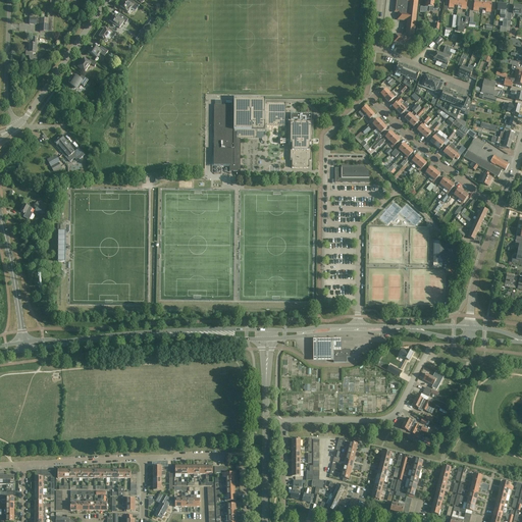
[(125,0),(120,7),(124,10),(127,13),(131,10),(133,9),(136,11),(137,8),(140,5),(133,1),(131,4),(125,0)]
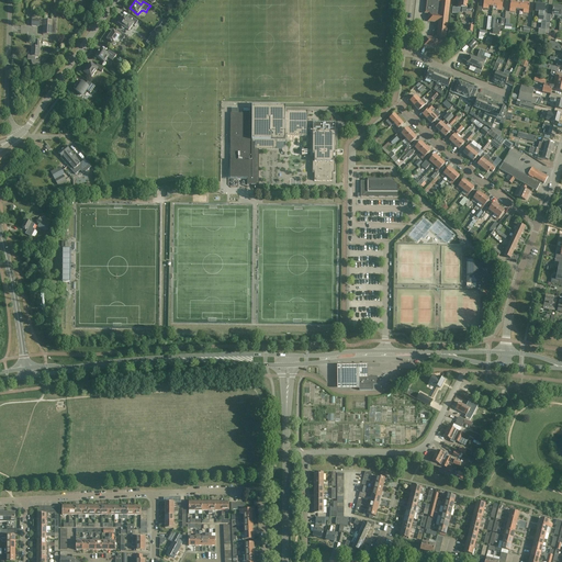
[(426,0),(425,13),(429,13),(428,21),(436,22),(435,31),(434,30),(433,38),(425,37),(424,46),(446,48),(446,40),(450,0),(426,0)]
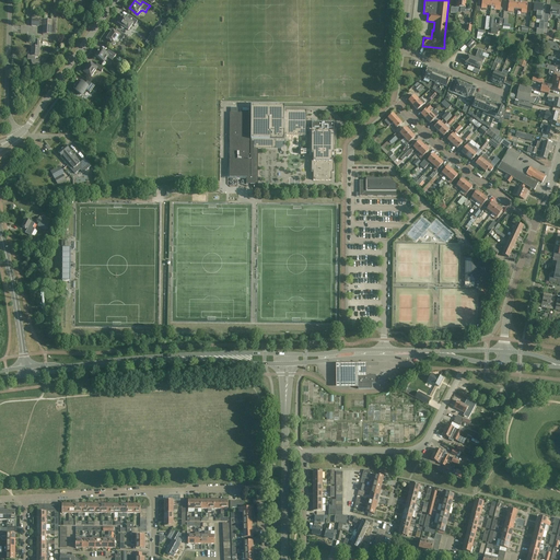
[(466,0),(458,0),(458,2),(456,2),(456,8),(451,8),(451,13),(458,14),(458,8),(461,8),(461,12),(465,12),(465,8),(466,0)]
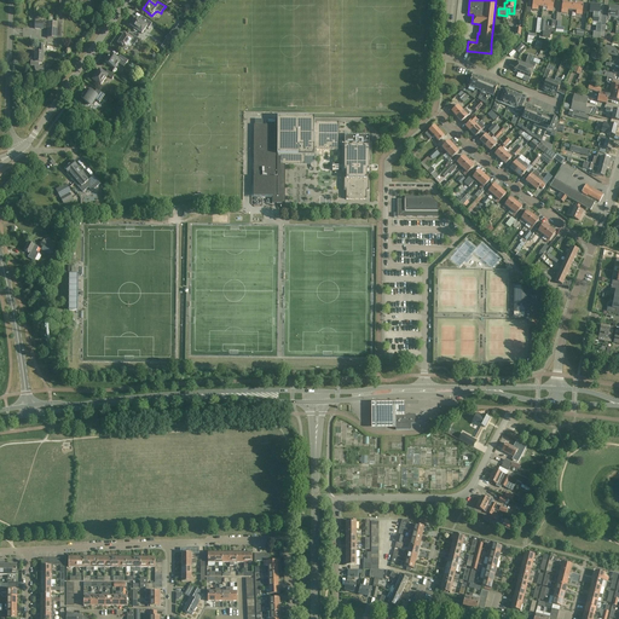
[(538,6),(543,7),(543,0),(532,0),(532,10),(538,10),(538,6)]
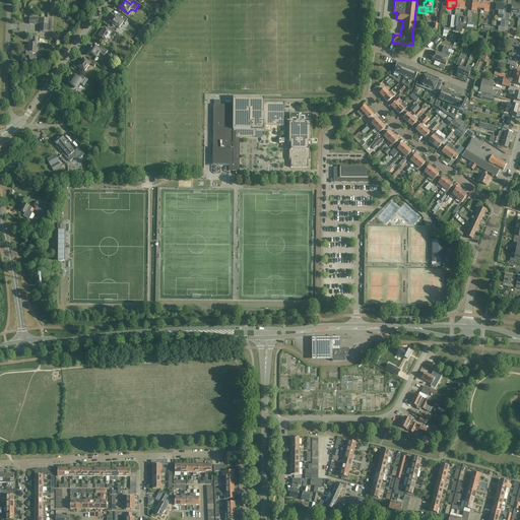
[(465,1),(459,0),(456,0),(456,6),(456,8),(459,9),(464,10),(465,1)]
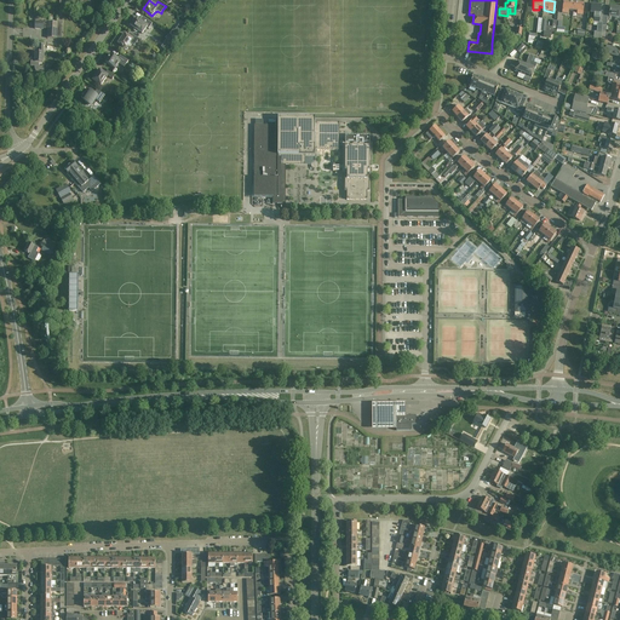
[(569,10),(573,10),(574,3),(563,1),(562,12),(568,13),(569,10)]
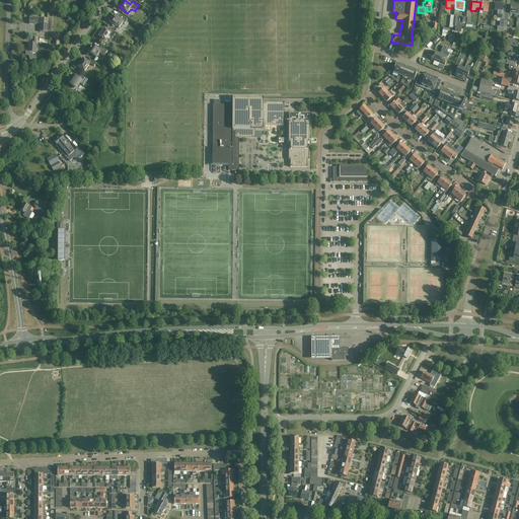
[(480,2),(479,8),(484,9),(483,12),(488,12),(489,3),(480,2)]
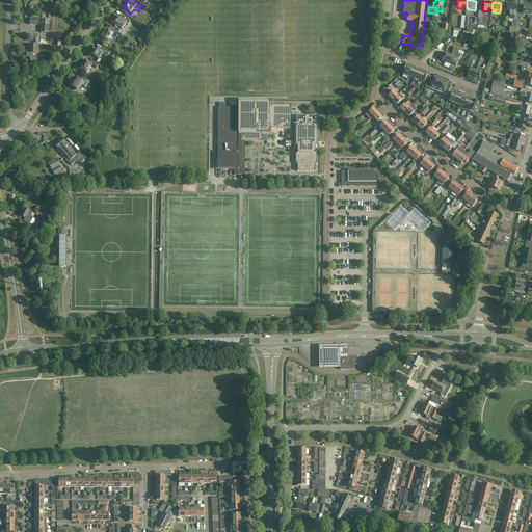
[(517,20),(519,14),(519,12),(515,11),(515,5),(508,4),(507,10),(510,11),(509,19),(517,20)]
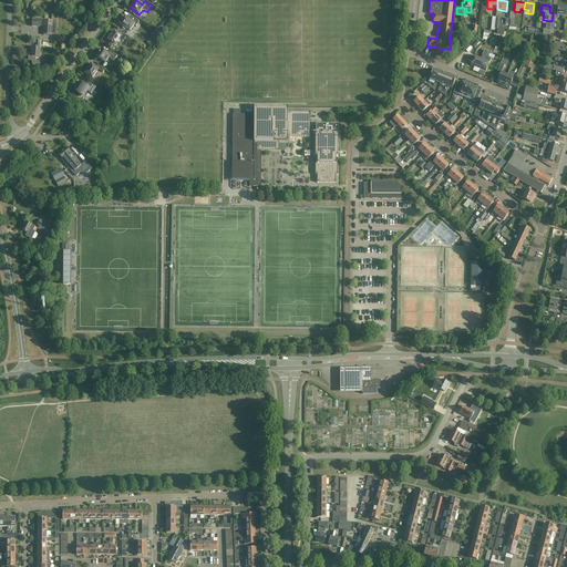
[(563,19),(565,20),(566,8),(558,7),(557,16),(563,16),(563,19)]
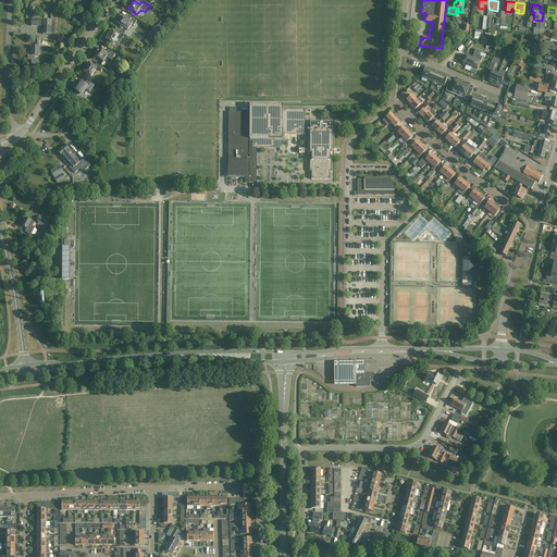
[(119,23),(118,24),(121,26),(121,28),(122,28),(123,28),(124,28),(127,31),(132,25),(134,26),(137,21),(130,16),(127,20),(123,16),(121,20),(120,20),(119,22),(119,23)]
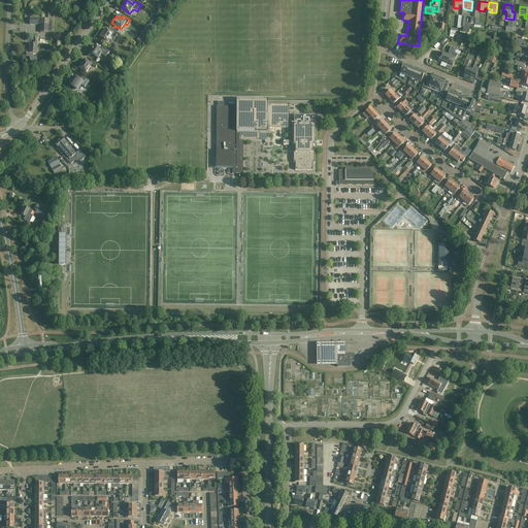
[(48,20),(41,19),(40,33),(48,33),(48,20)]
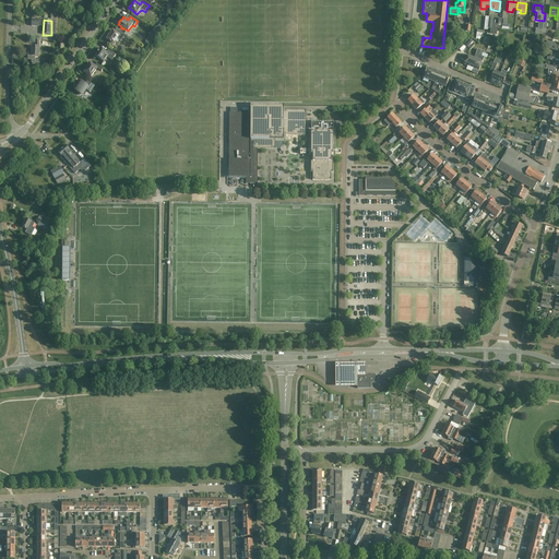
[(155,27),(153,31),(157,34),(164,23),(162,22),(157,26),(155,27)]
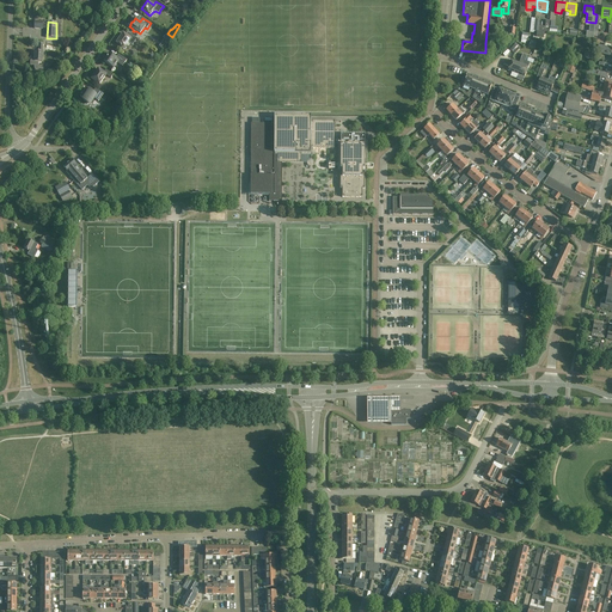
[(138,38),(128,32),(126,35),(123,34),(117,43),(121,47),(121,48),(123,49),(126,49),(127,48),(126,46),(128,43),(133,46),(138,38)]
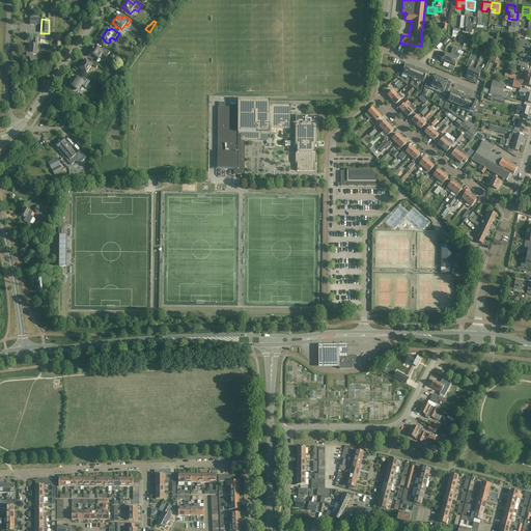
[(37,38),(34,37),(34,45),(30,45),(30,51),(27,50),(27,56),(33,57),(33,54),(37,54),(37,45),(37,38)]
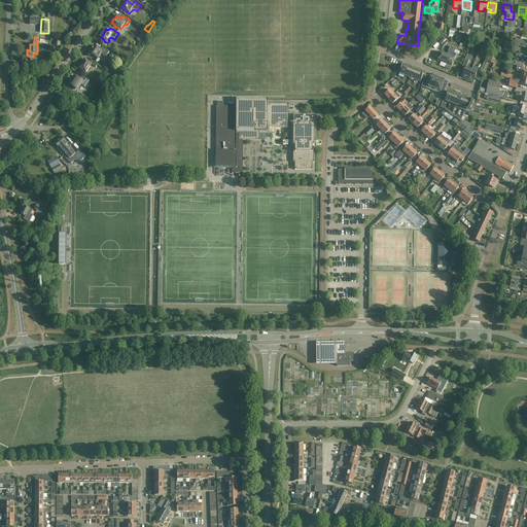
[(526,45),(526,42),(526,41),(516,39),(514,45),(526,48),(526,45)]
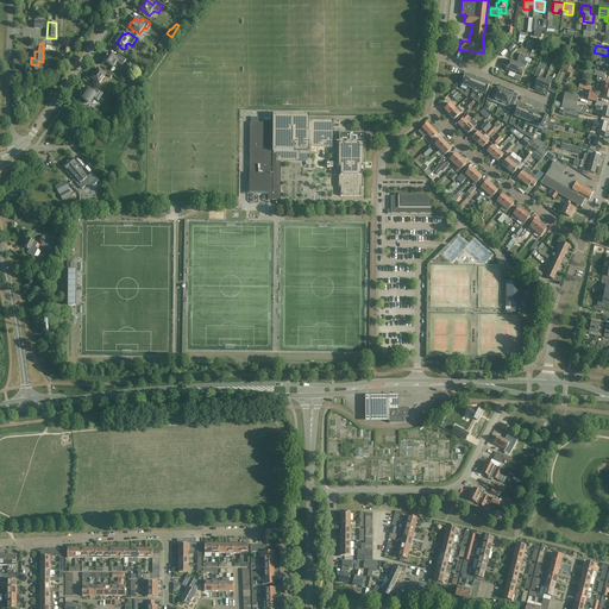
[(115,58),(110,54),(104,61),(113,68),(117,62),(121,66),(126,60),(119,54),(115,58)]
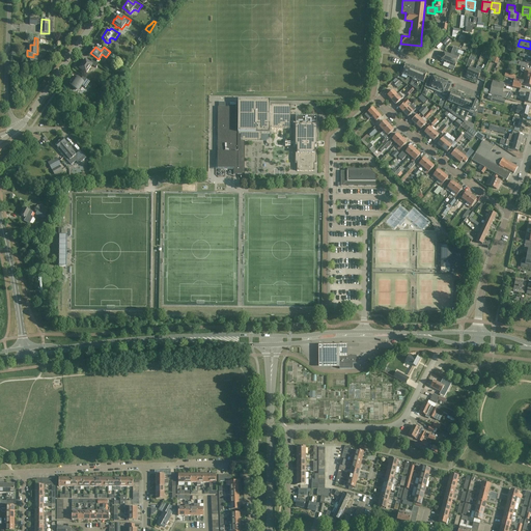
[(443,54),(443,56),(447,58),(446,58),(449,60),(450,59),(453,60),(453,61),(454,61),(457,62),(459,55),(462,56),(464,52),(456,50),(457,49),(453,47),(451,52),(450,55),(444,52),(443,54)]
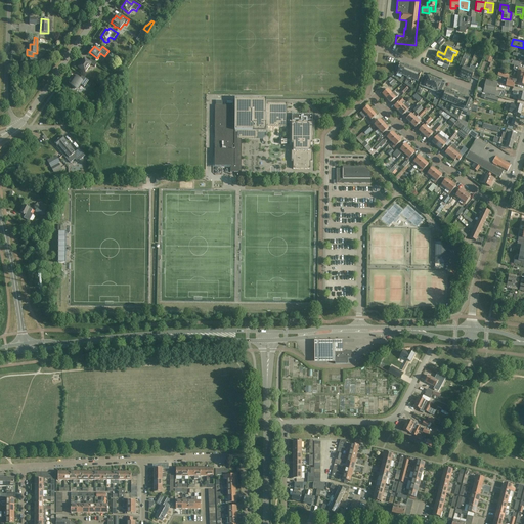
[(447,70),(451,61),(448,60),(447,60),(447,59),(444,58),(443,59),(440,57),(441,57),(437,55),(437,53),(433,51),(431,55),(436,57),(435,60),(444,63),(442,68),(447,70)]
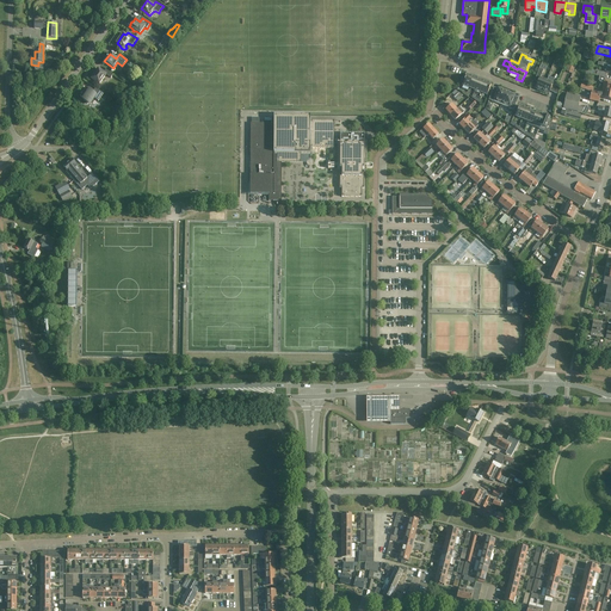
[(92,79),(99,85),(106,75),(111,78),(113,74),(106,69),(104,73),(98,69),(94,75),(93,75),(92,76),(92,78),(92,79)]
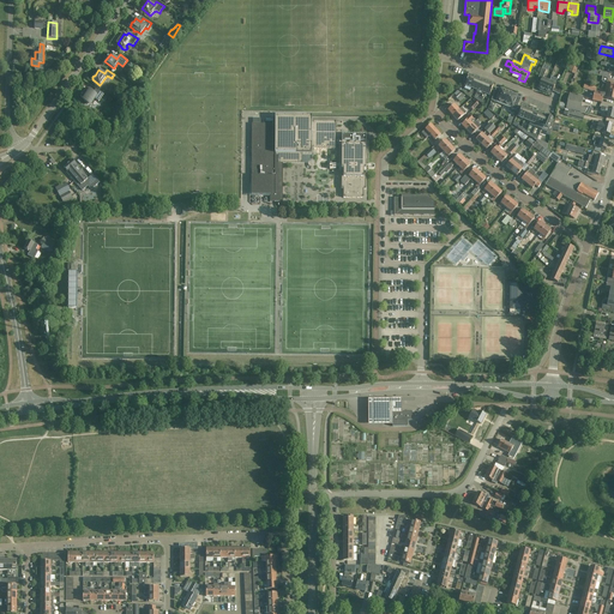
[(465,85),(471,88),(475,78),(469,76),(465,85)]
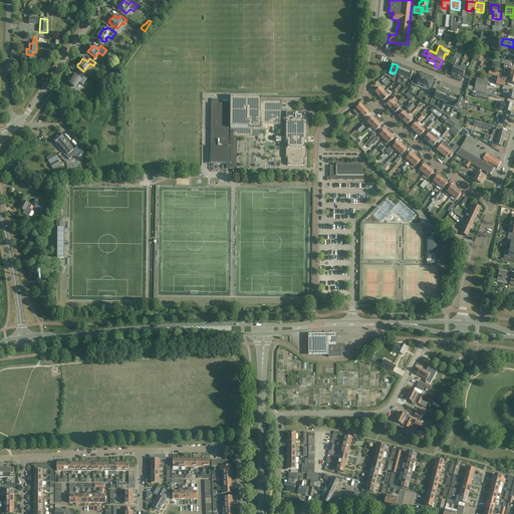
[(460,68),(456,77),(460,79),(460,78),(462,78),(465,70),(467,67),(461,64),(460,68)]
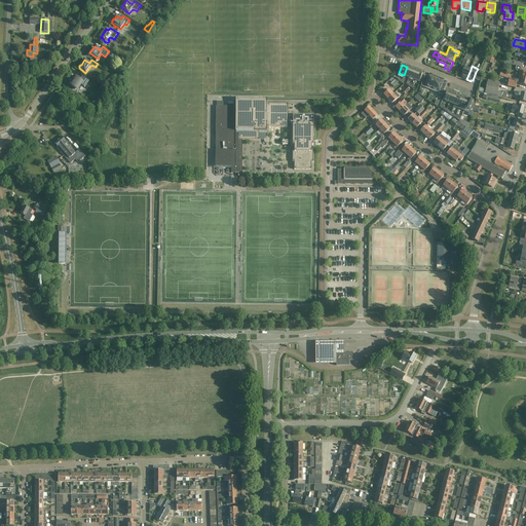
[(516,66),(515,69),(516,71),(519,71),(518,76),(522,77),(522,78),(525,79),(525,72),(525,70),(521,68),(521,67),(516,66)]
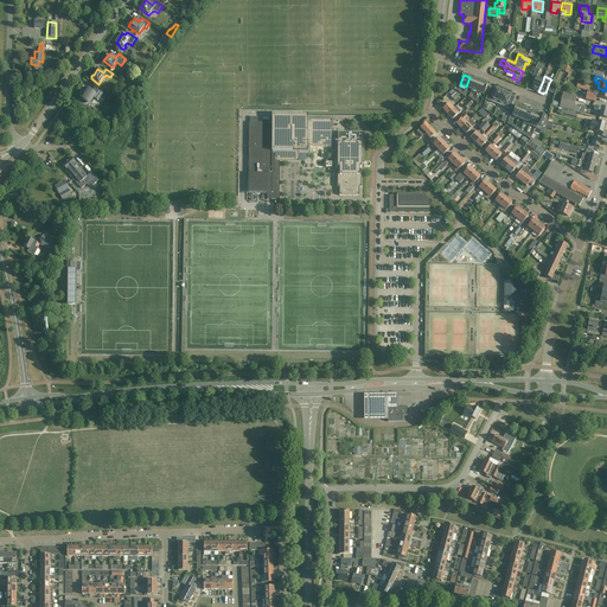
[(466,87),(472,89),(475,80),(470,77),(466,87)]
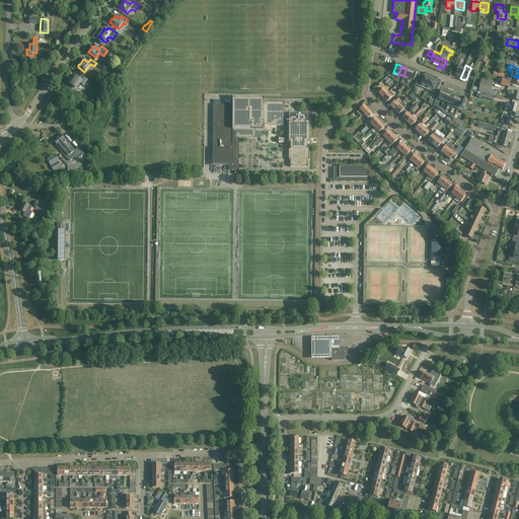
[(460,78),(464,69),(458,67),(455,75),(456,75),(456,76),(460,78)]
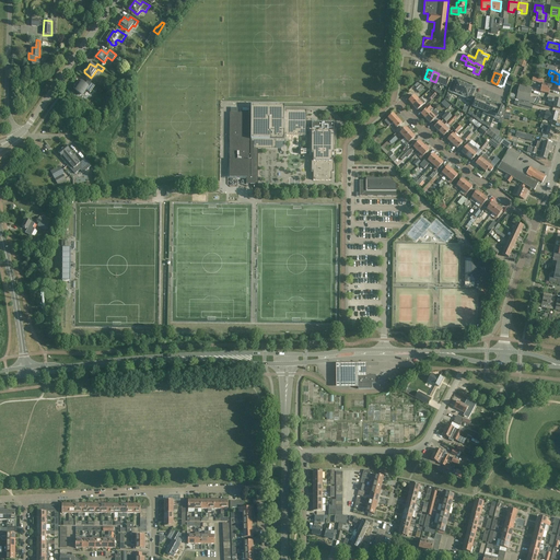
[(435,82),(434,84),(440,86),(441,84),(444,76),(439,73),(435,82)]
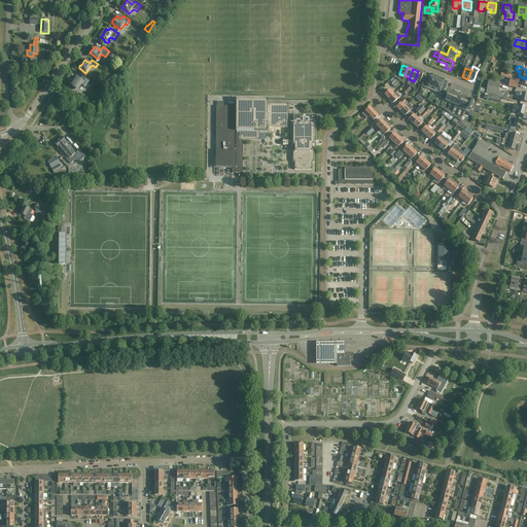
[(418,71),(415,79),(420,81),(424,73),(418,71)]
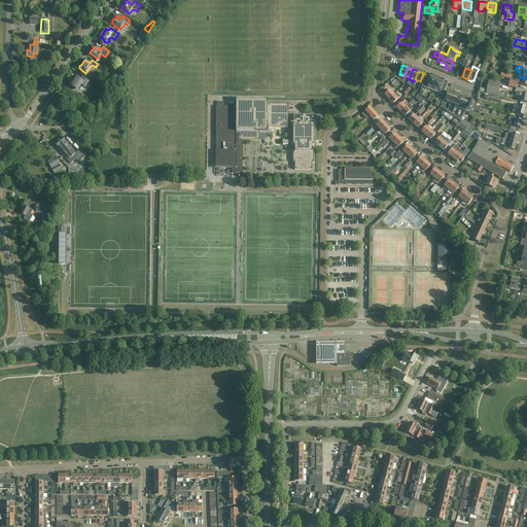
[(70,82),(69,83),(73,85),(72,86),(74,88),(75,90),(76,90),(77,90),(79,86),(81,84),(84,88),(88,84),(90,80),(82,76),(80,79),(78,78),(77,78),(74,76),(72,79),(70,81),(70,82)]
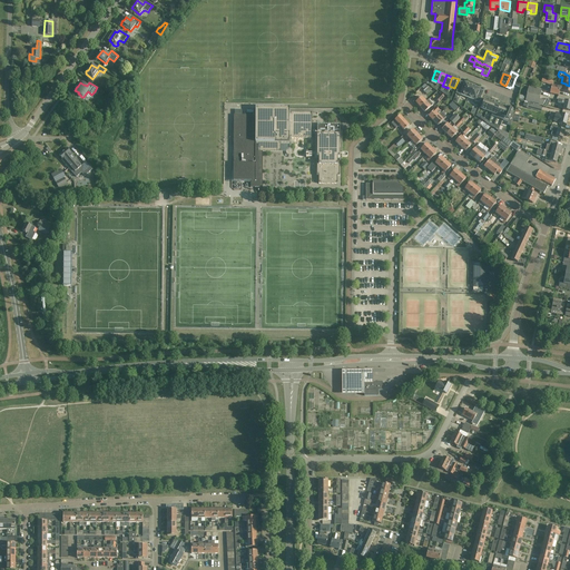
[(468,98),(472,86),(470,86),(471,85),(465,82),(465,84),(463,88),(459,87),(455,94),(468,98)]
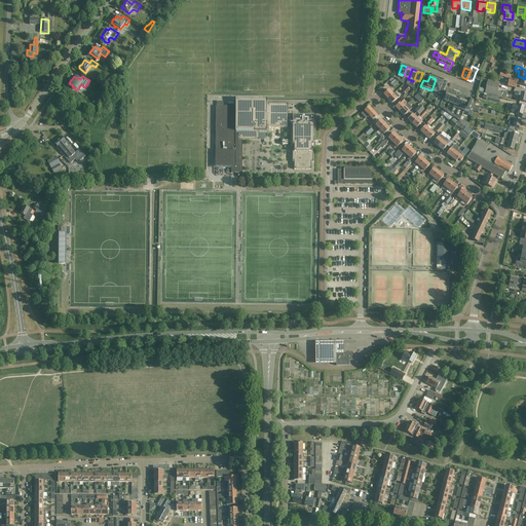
[(510,79),(508,86),(516,88),(517,84),(525,85),(525,79),(522,78),(522,77),(518,76),(518,80),(515,80),(510,79)]
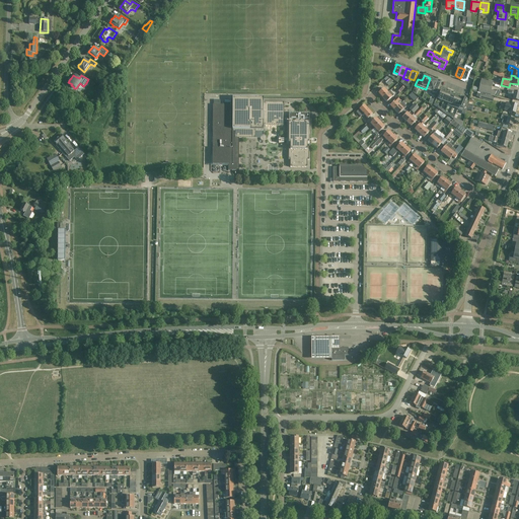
[(432,79),(430,78),(426,89),(436,93),(439,87),(435,85),(437,81),(436,81),(437,80),(432,78),(432,79)]
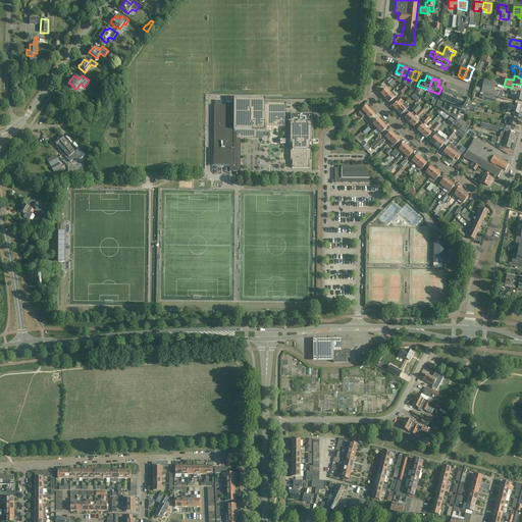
[(496,82),(484,80),(481,93),(492,96),(496,82)]
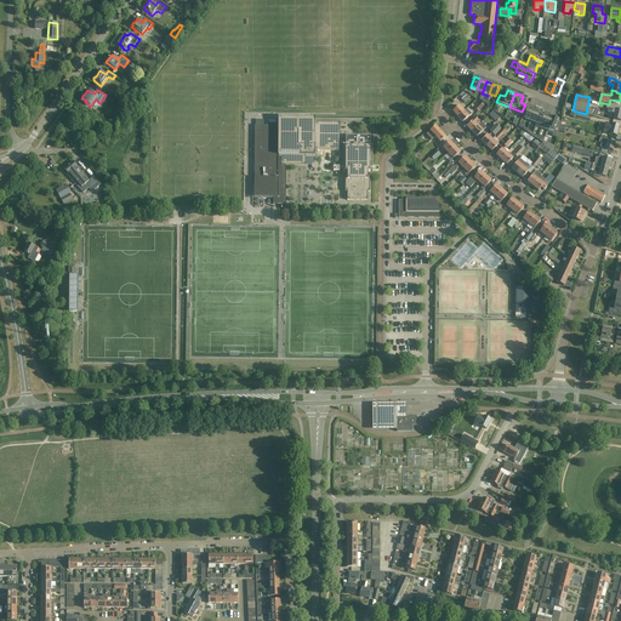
[(459,117),(465,110),(460,106),(453,112),(459,117)]
